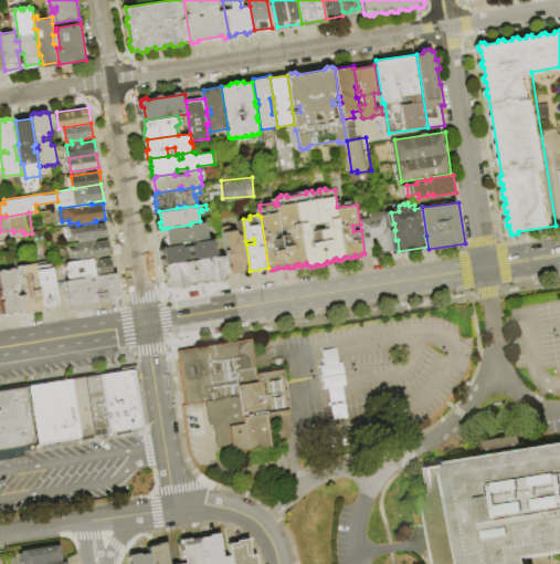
[(395,249),(388,250),(387,246),(382,246),(381,237),(377,237),(378,247),(374,248),(376,252),(366,253),(362,231),(365,231),(362,218),(389,215),(391,227),(392,227),(395,249)]
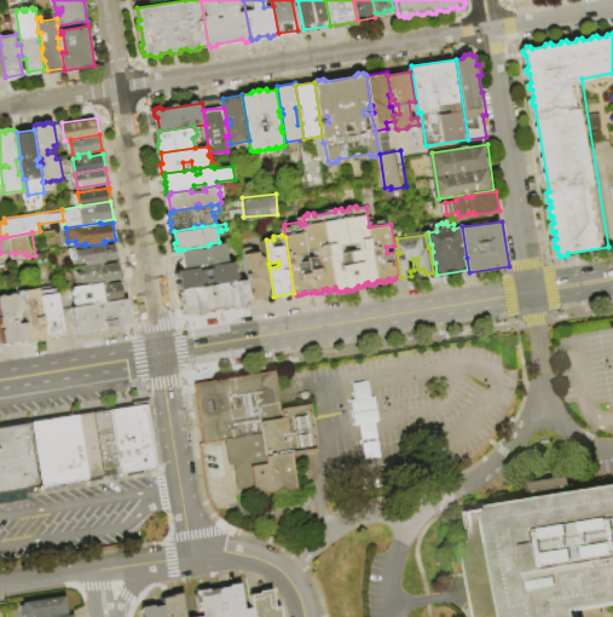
[(201,266),(188,269),(188,267),(186,266),(185,265),(184,263),(184,260),(185,258),(184,249),(208,246),(229,242),(232,261),(217,264),(201,266)]
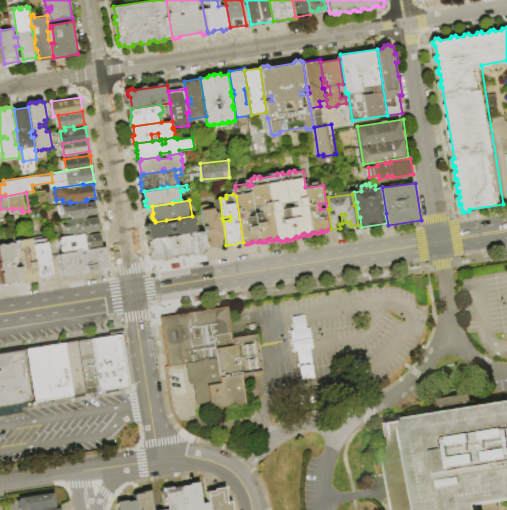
[(70,203),(86,201),(86,203),(97,201),(99,214),(87,216),(76,218),(76,216),(65,218),(65,217),(62,218),(61,207),(54,208),(54,205),(70,203)]
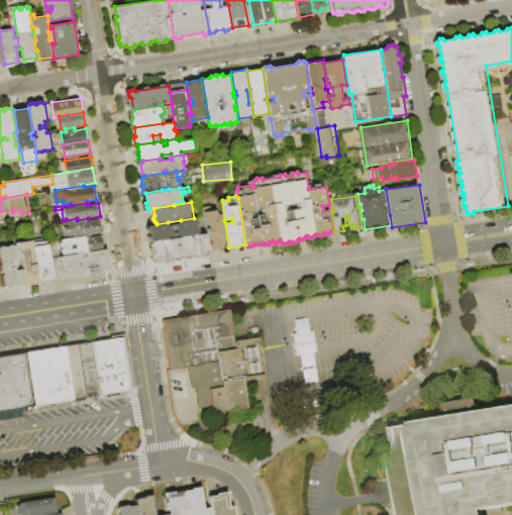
[(223,214),(226,239),(223,239),(224,247),(213,249),(209,227),(211,227),(209,211),(219,209),(220,214),(223,214)]
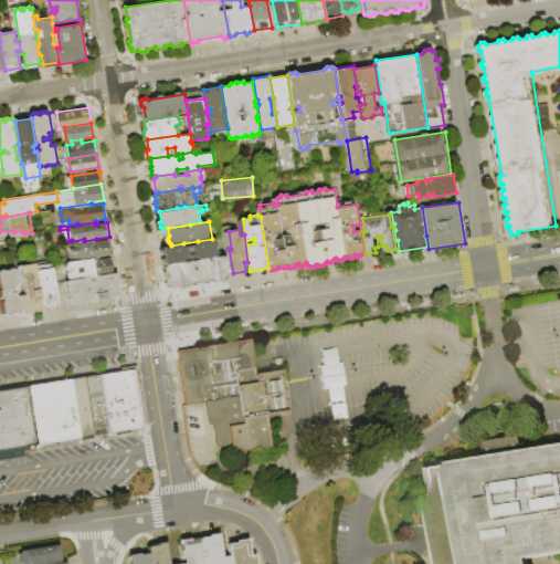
[(84,241),(96,239),(97,241),(111,240),(113,254),(99,256),(84,258),(84,257),(80,258),(78,257),(73,258),(72,256),(69,257),(66,244),(77,243),(76,241),(84,241)]
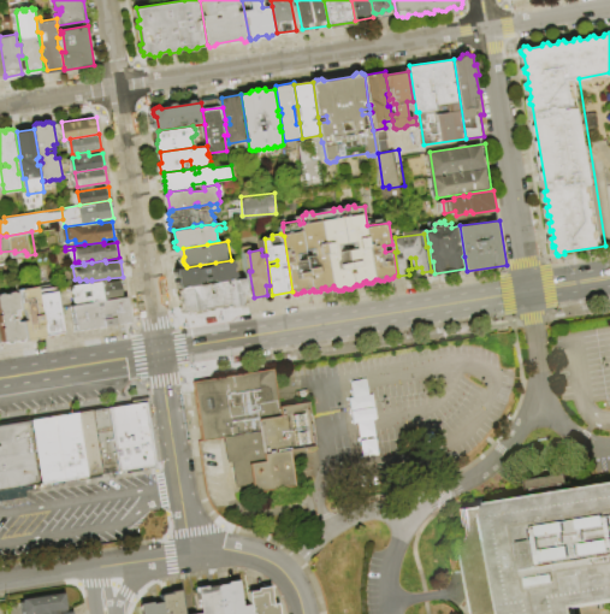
[(183,288),(182,287),(181,285),(179,281),(181,281),(181,276),(179,276),(178,271),(179,271),(179,269),(187,267),(200,265),(201,267),(215,265),(215,263),(231,260),(235,260),(235,261),(237,263),(238,266),(236,267),(236,271),(238,272),(240,276),(237,277),(237,279),(219,282),(219,279),(202,282),(202,284),(183,288)]
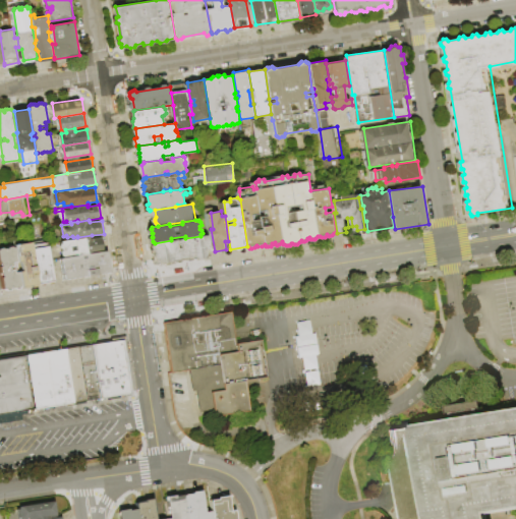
[(77,237),(92,235),(92,238),(105,236),(107,249),(94,251),(94,252),(66,256),(66,254),(64,253),(64,250),(65,249),(65,248),(64,246),(63,243),(64,242),(64,239),(77,237)]
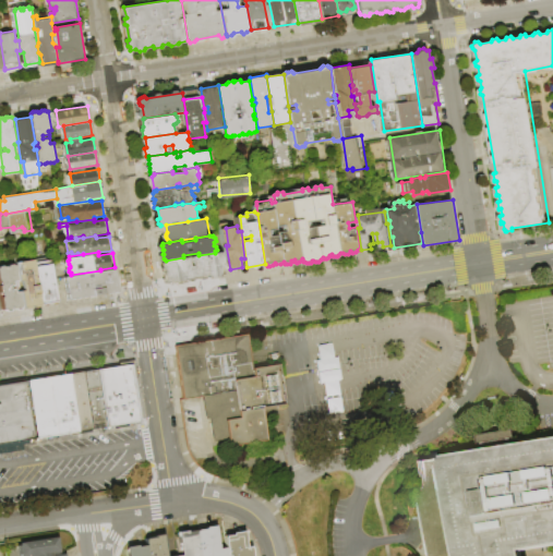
[(225,276),(211,278),(211,276),(209,276),(207,278),(203,279),(202,277),(196,278),(195,280),(191,281),(190,279),(188,279),(189,281),(172,283),(171,281),(169,282),(166,261),(183,257),(192,256),(193,265),(195,265),(194,256),(199,255),(215,253),(225,252),(227,266),(223,267),(225,276)]
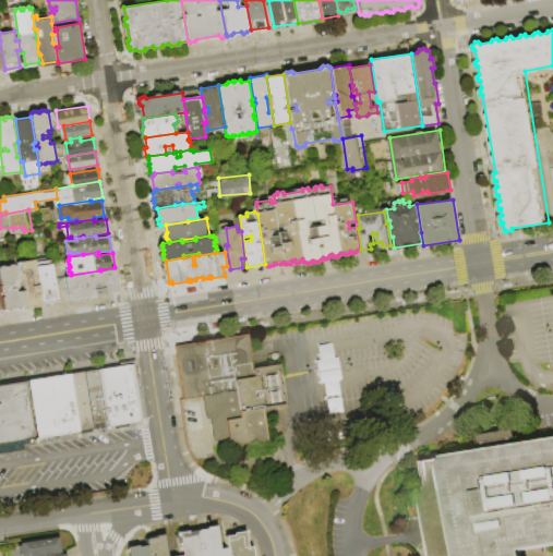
[(43,303),(44,305),(35,306),(35,305),(33,305),(33,306),(25,307),(25,306),(23,290),(26,289),(24,279),(22,280),(19,264),(19,261),(36,257),(37,265),(43,303)]
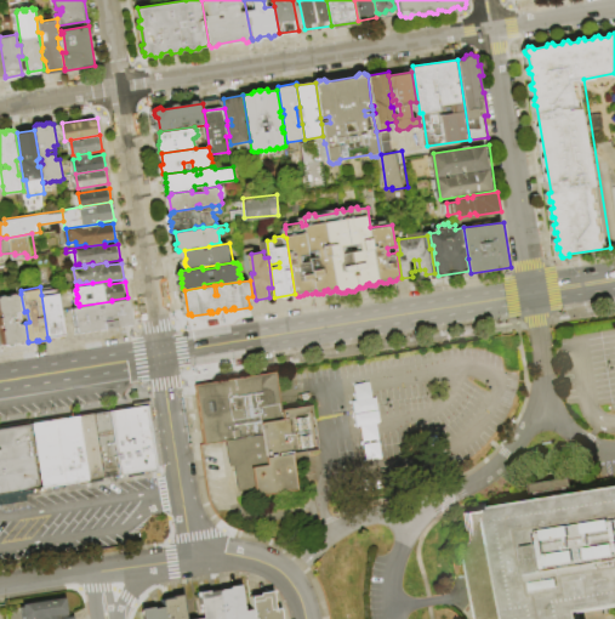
[(26,323),(28,341),(26,344),(21,345),(20,342),(17,342),(16,345),(11,346),(7,345),(5,329),(6,329),(6,324),(4,325),(3,317),(4,316),(4,312),(3,312),(0,297),(3,297),(3,295),(7,295),(9,296),(12,295),(13,294),(17,293),(18,295),(21,294),(24,312),(18,312),(20,317),(15,317),(16,321),(20,319),(20,324),(26,323)]
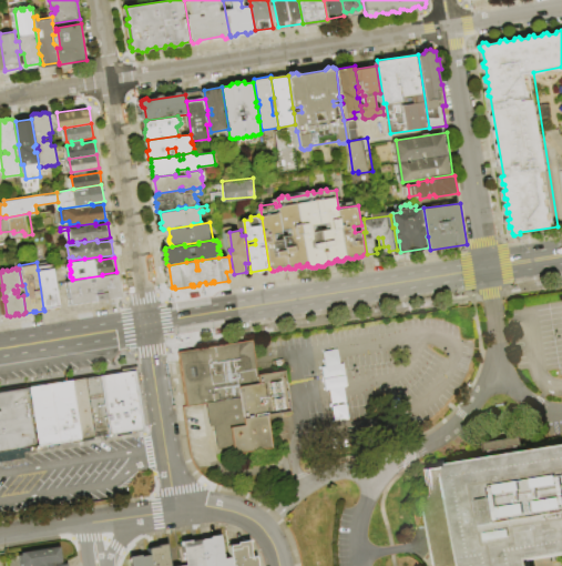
[(55,268),(61,306),(43,309),(38,270),(55,268)]
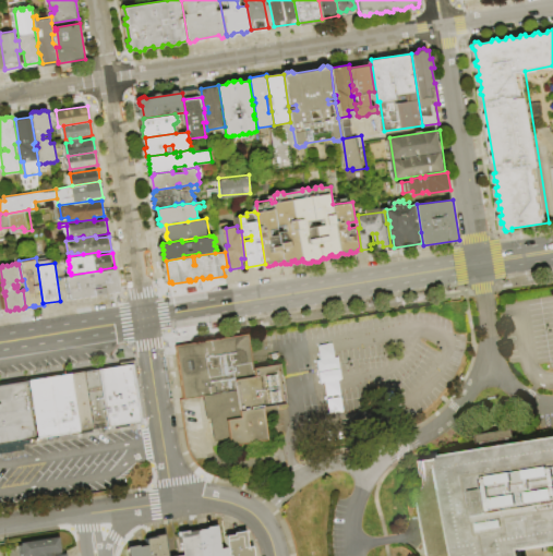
[(71,275),(100,270),(118,268),(121,291),(71,299),(68,276),(71,275)]
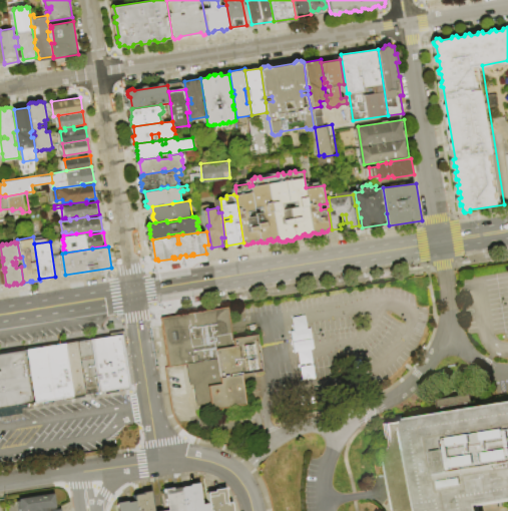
[(164,318),(230,307),(234,337),(252,334),(259,334),(265,370),(243,373),(248,403),(214,409),(210,385),(223,383),(219,358),(171,365),(164,318)]
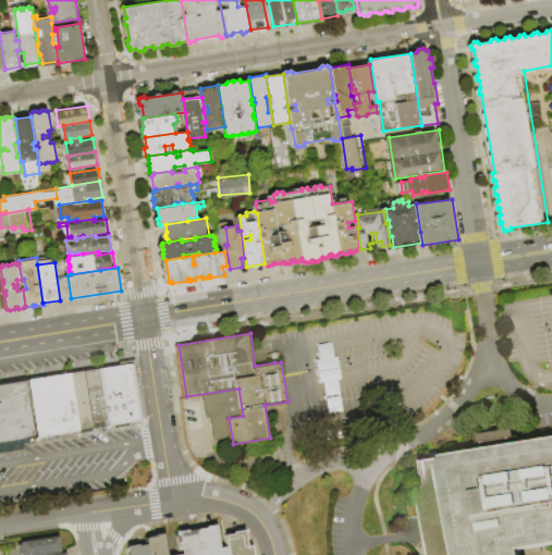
[(136,361),(146,420),(110,426),(101,368),(126,364),(136,361)]
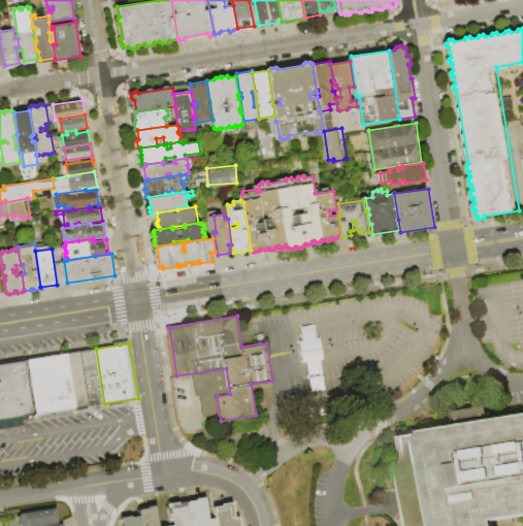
[(96,349),(104,403),(91,405),(82,351),(96,349)]
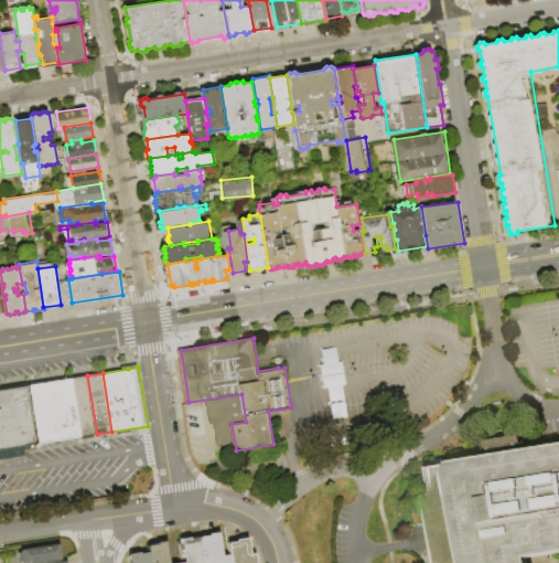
[(87,375),(97,434),(84,436),(75,378),(87,375)]
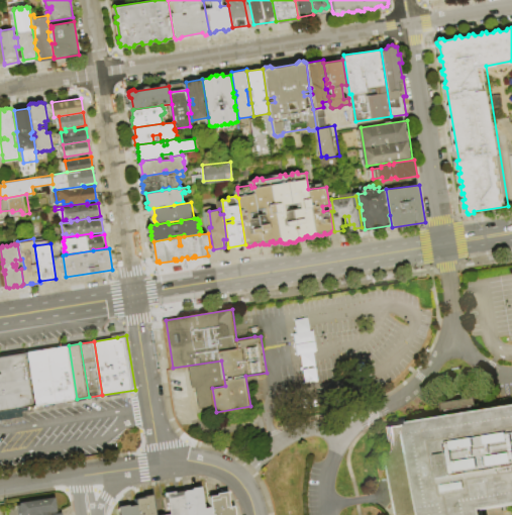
[(69,345),(77,399),(38,406),(29,351),(29,349),(69,345)]
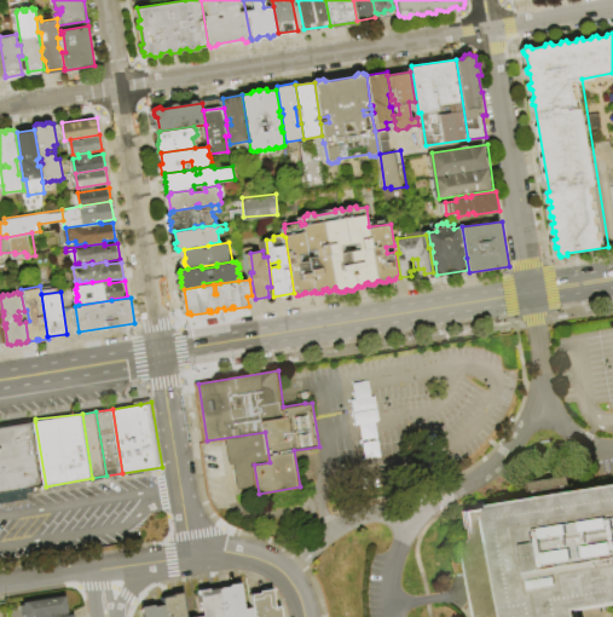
[(0,426),(35,421),(46,486),(39,486),(40,491),(0,497),(0,426)]
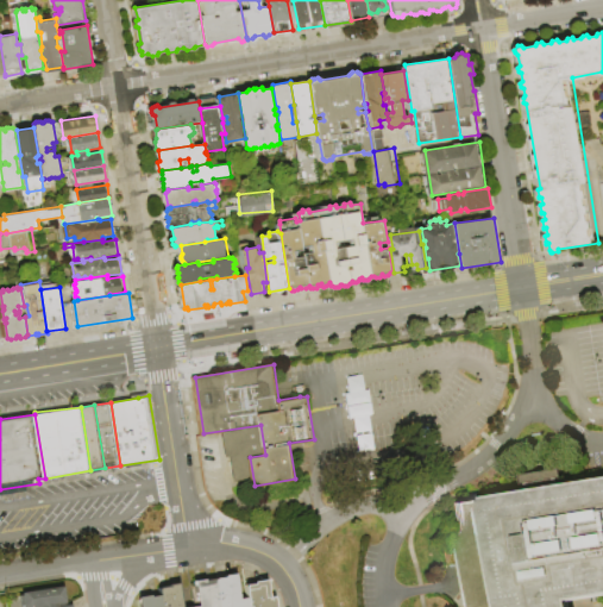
[(569,482),(566,467),(528,473),(531,488),(569,482)]
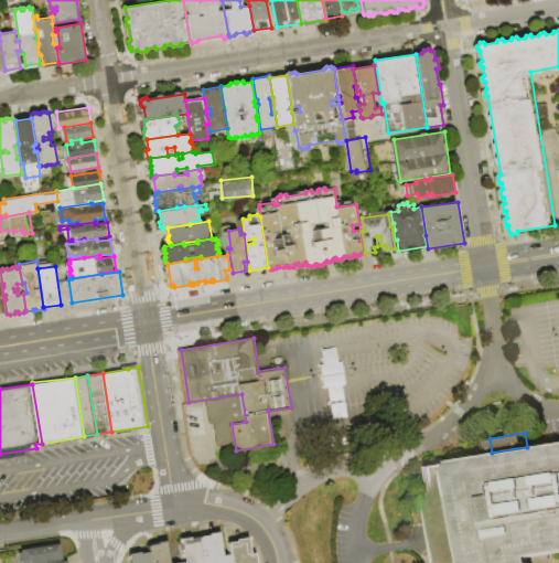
[(558,553),(535,558),(535,562),(440,562),(426,466),(558,444),(558,553)]
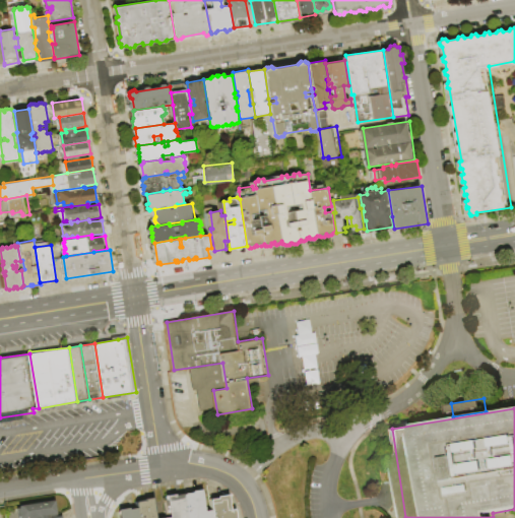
[(191,517),(188,493),(196,492),(196,491),(206,489),(209,510),(215,509),(217,517),(191,517)]
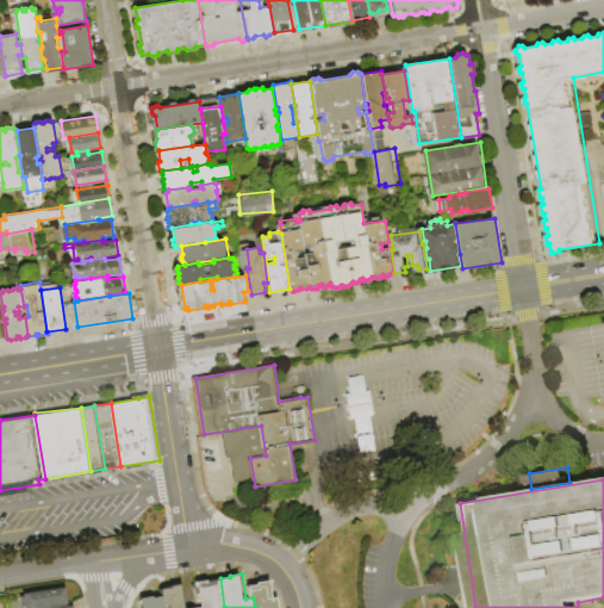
[(224,607),(194,607),(204,606),(199,581),(211,578),(211,581),(220,578),(224,607)]
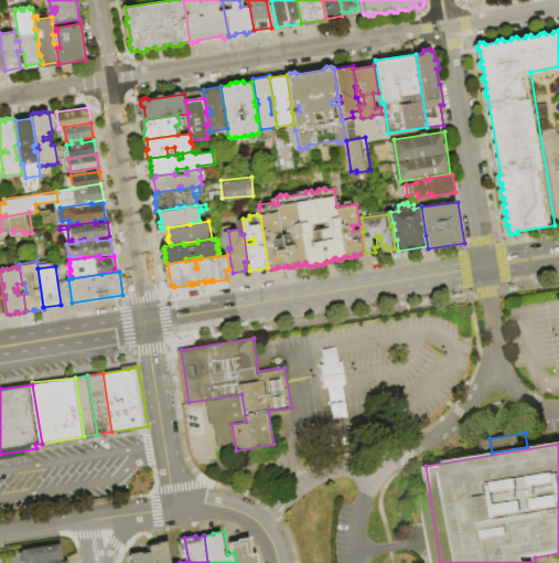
[(233,542),(240,541),(239,539),(251,537),(255,553),(259,552),(260,562),(238,562),(236,562),(234,553),(233,542)]
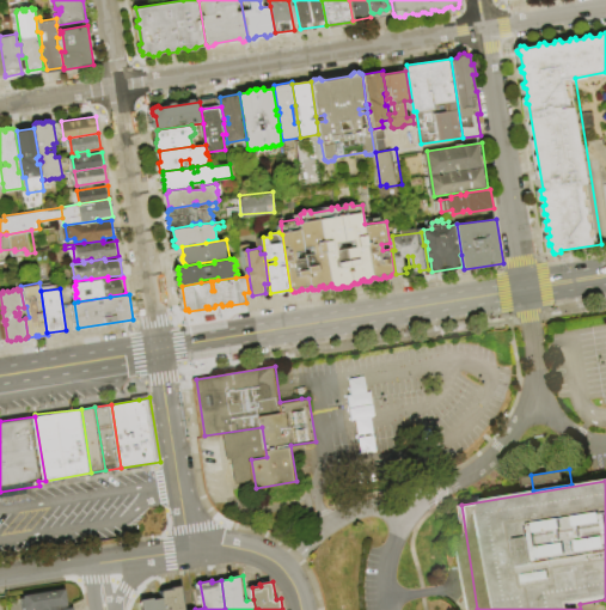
[(189,609),(195,609),(167,609),(165,597),(164,590),(173,589),(173,587),(185,585),(189,609)]
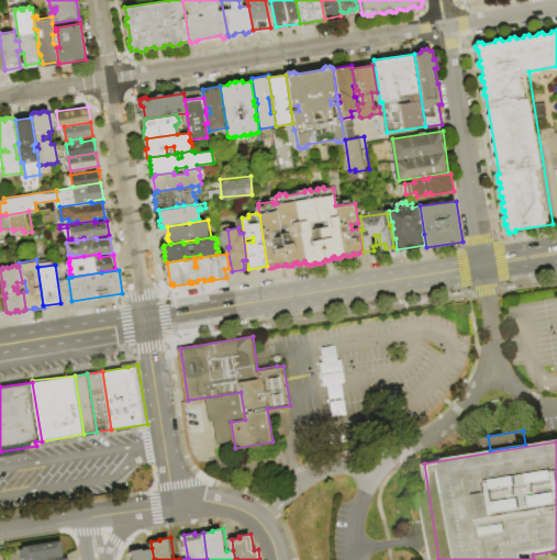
[(25,559),(23,545),(60,538),(63,552),(56,553),(56,557),(69,556),(69,559),(25,559)]
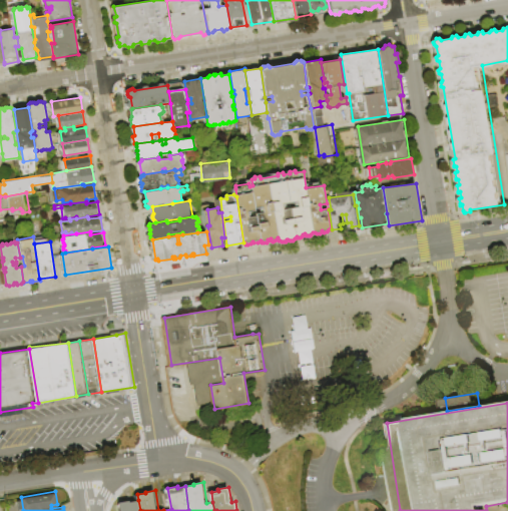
[(140,510),(122,510),(121,502),(130,500),(130,502),(138,500),(140,510)]
